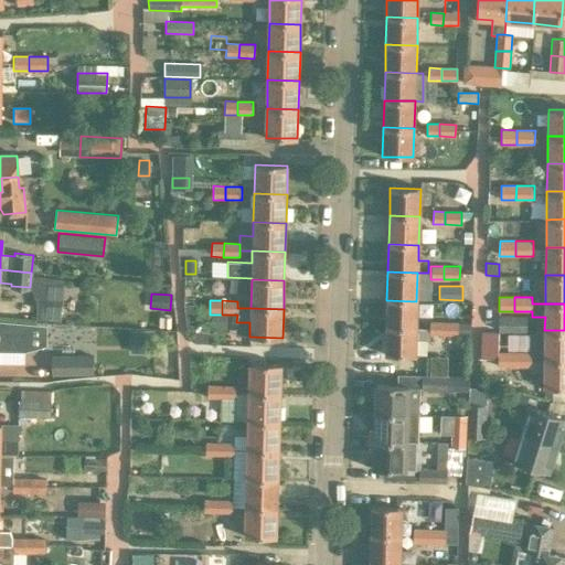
[(386,300),(385,328),(416,329),(416,327),(416,301),(386,300)]
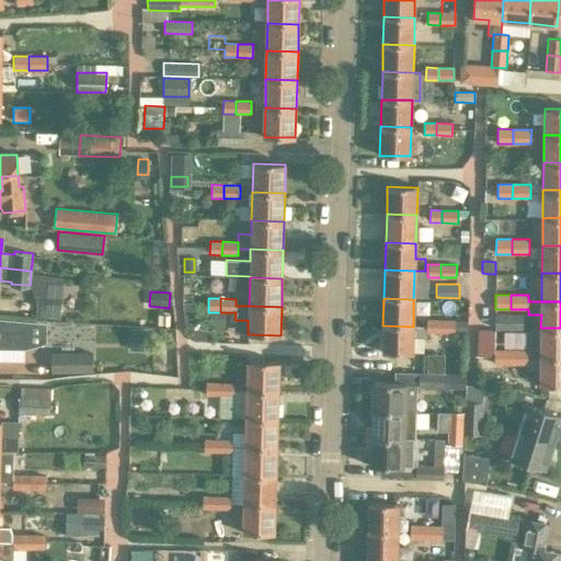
[(61,302),(37,300),(36,317),(59,320),(61,302)]
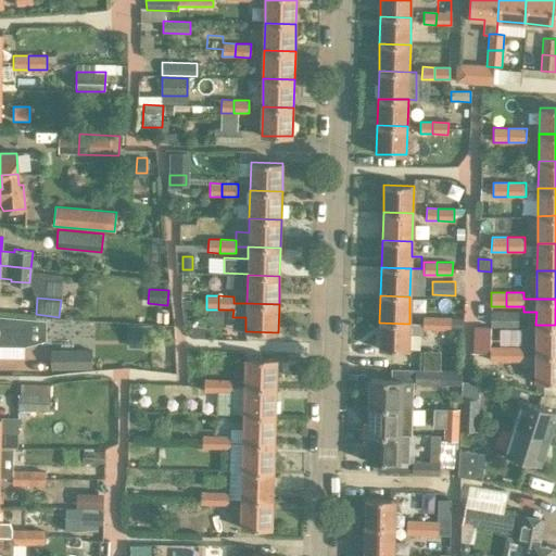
[(490,311),(490,326),(518,326),(518,311),(490,311)]
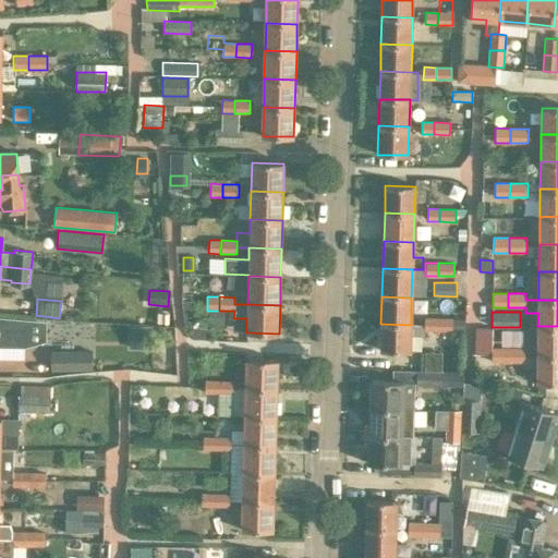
[(424,325),(424,331),(438,331),(438,318),(424,318),(424,325)]
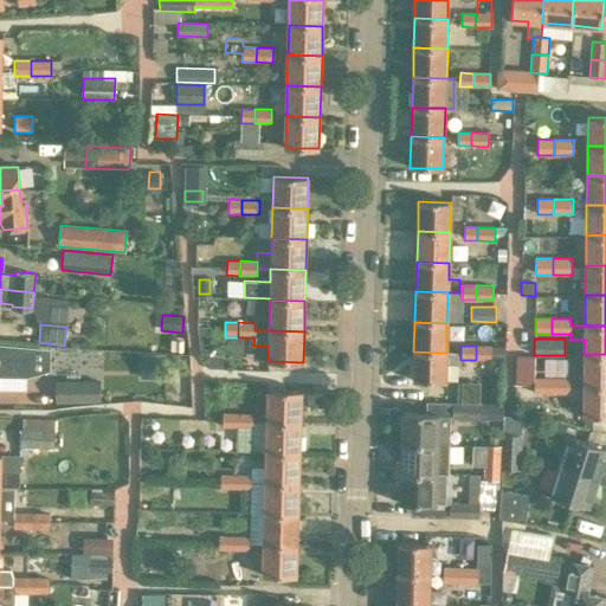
[(491,346),(476,346),(476,360),(491,360),(491,354),(491,346)]
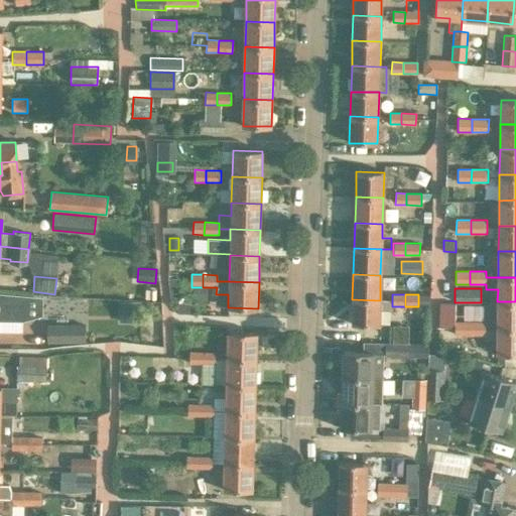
[(352,299),(352,325),(379,326),(379,310),(392,311),(392,306),(392,300),(380,300),(352,299)]
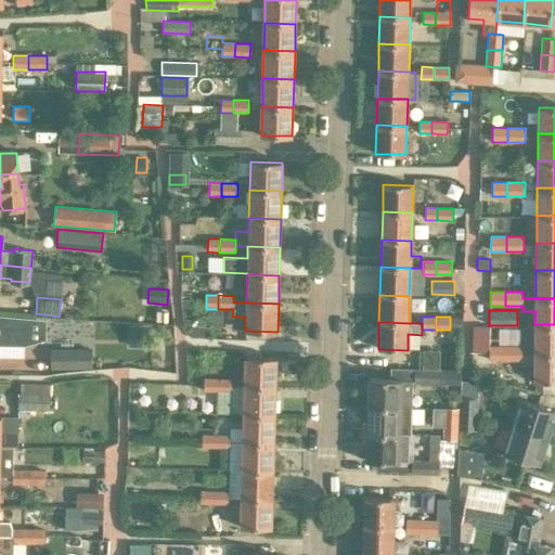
[(150,346),(149,325),(134,326),(134,346),(150,346)]
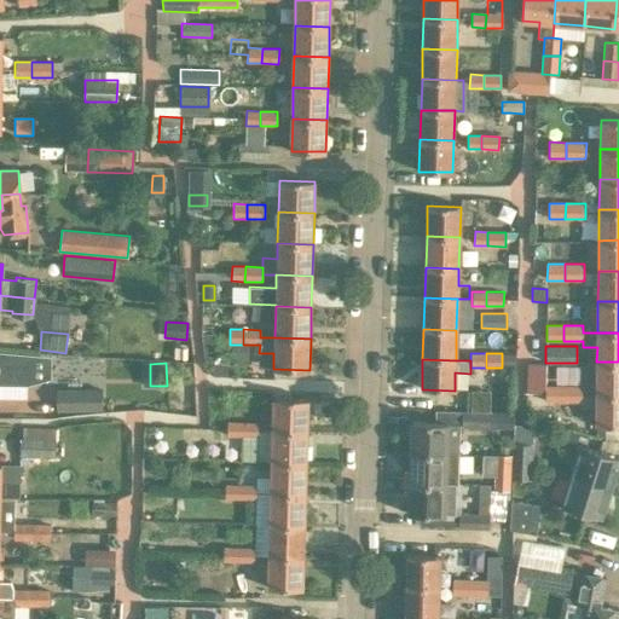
[(582,387),(582,393),(618,393),(618,363),(596,364),(582,363),(582,380),(582,387)]
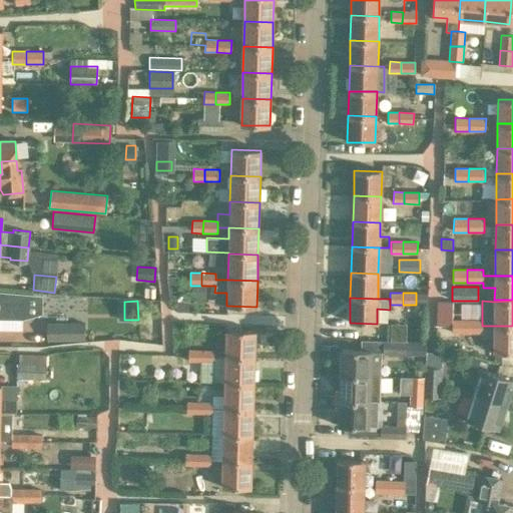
[(0,318),(23,319),(23,304),(0,303),(0,318)]
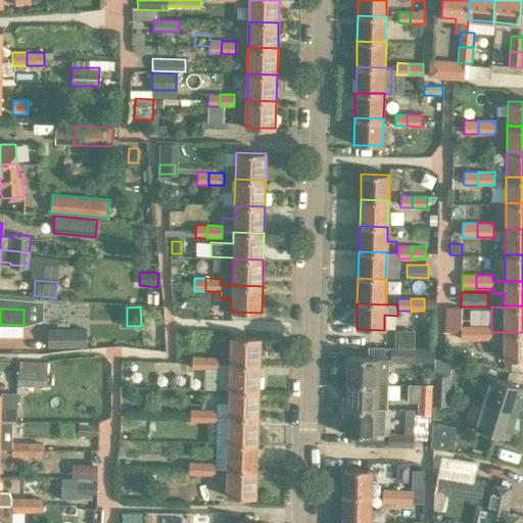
[(476,340),(476,327),(469,326),(461,326),(461,332),(461,340),(468,340),(476,340)]
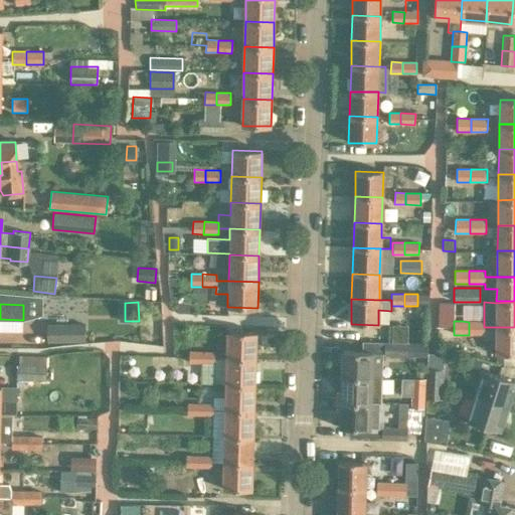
[(469,322),(469,335),(476,335),(483,336),(484,332),(484,327),(484,322),(476,322),(469,322)]
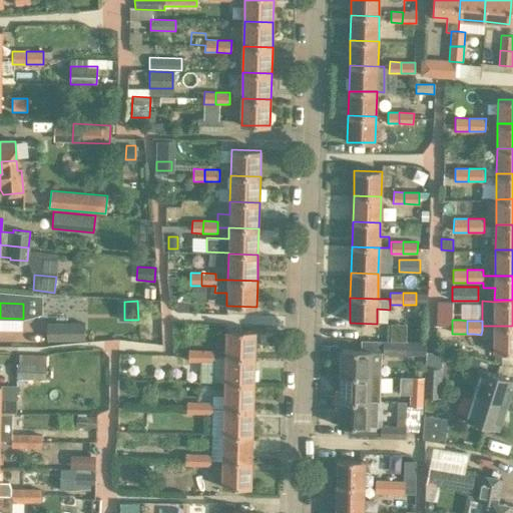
[(46,323),(46,341),(85,341),(85,323),(46,323)]
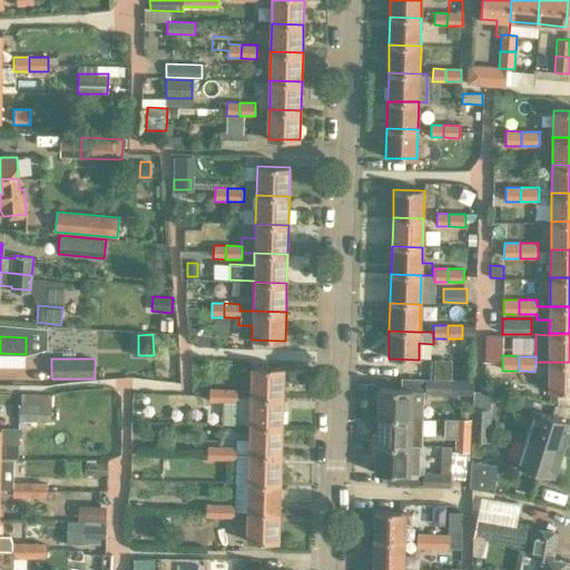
[(434,360),(434,374),(451,374),(451,361),(434,360)]
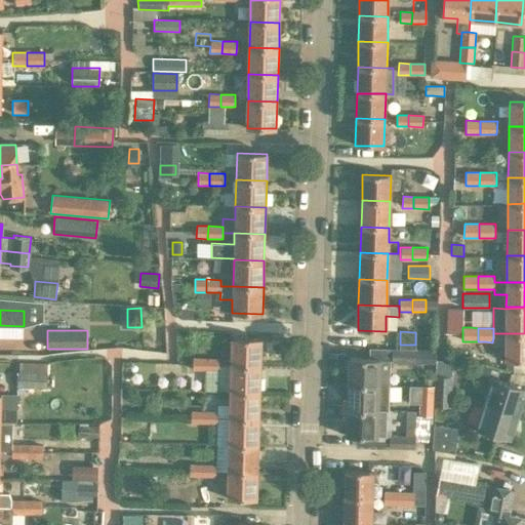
[(493,342),(492,347),(506,347),(506,360),(524,360),(524,333),(493,333),(493,338),(493,342)]
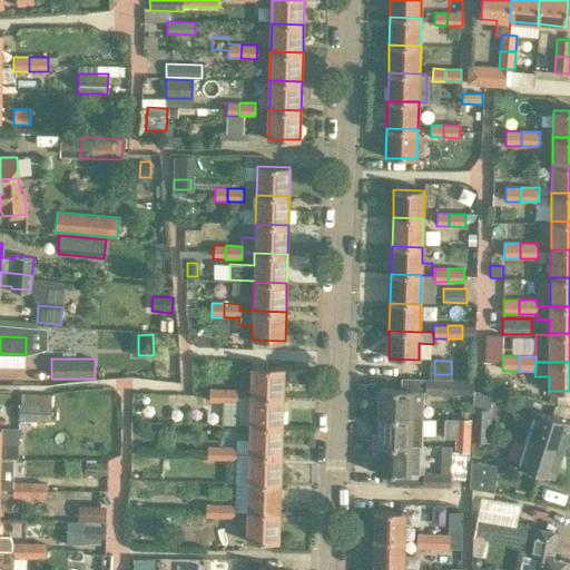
[(252,366),(251,396),(283,397),(284,367),(252,366)]
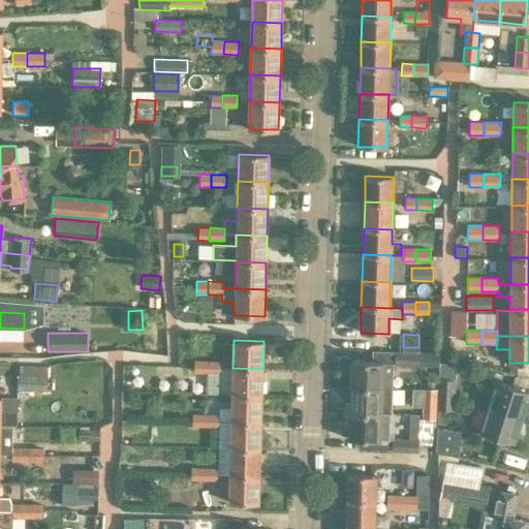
[(395,351),(395,365),(422,366),(423,352),(395,351)]
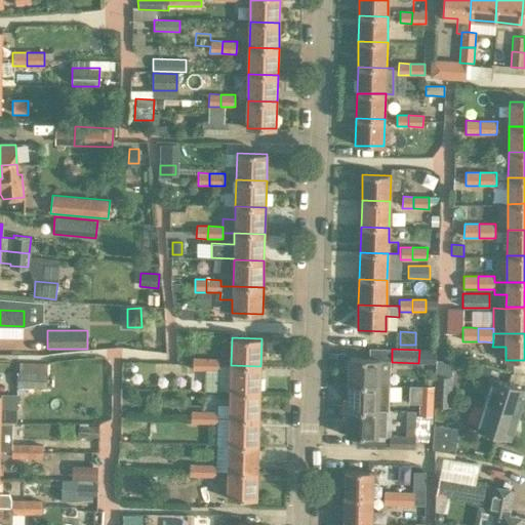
[(193,368),(193,370),(204,370),(204,359),(193,358),(193,362),(192,362),(191,368),(193,368)]
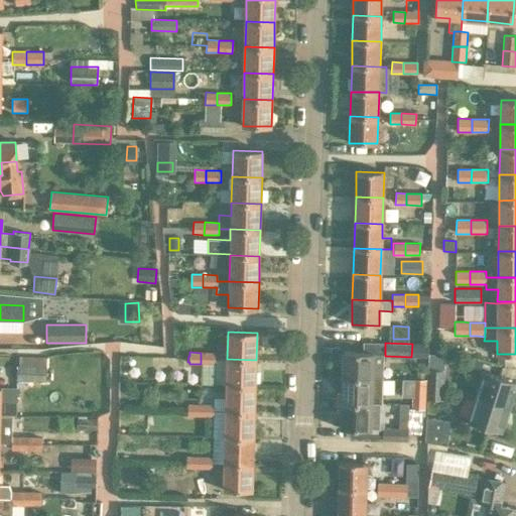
[(343,352),(342,378),(383,379),(383,355),(373,355),(373,353),(343,352)]
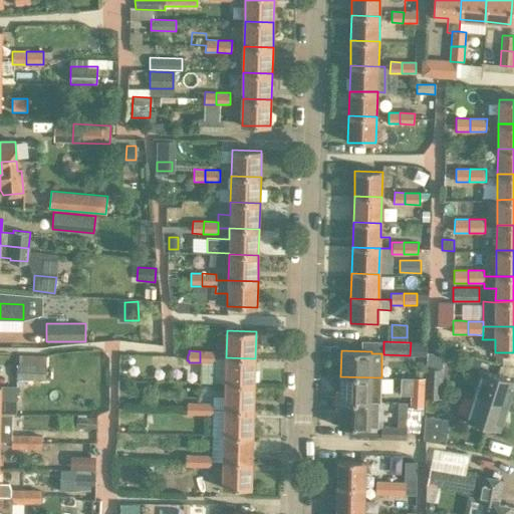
[(118,362),(139,362),(140,352),(118,351),(118,362)]
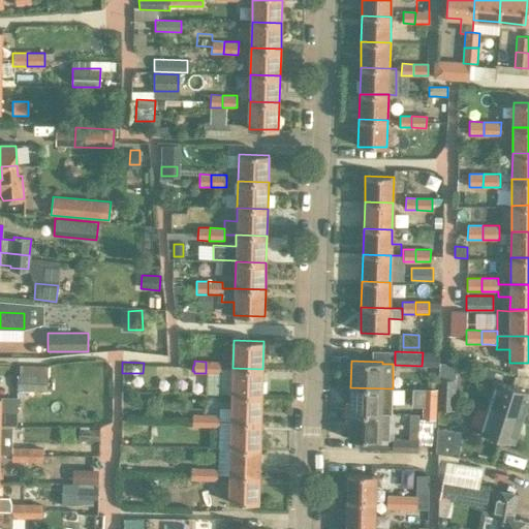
[(220,362),(206,362),(206,373),(220,373),(220,362)]
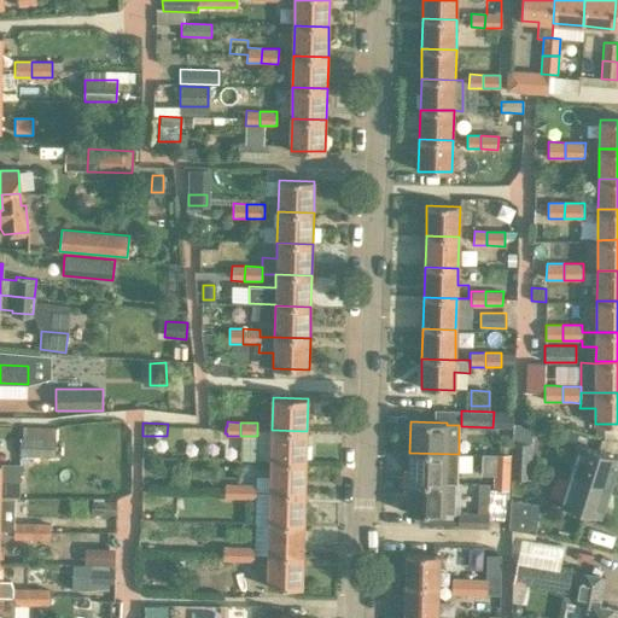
[(532,464),(534,425),(512,424),(511,462),(532,464)]
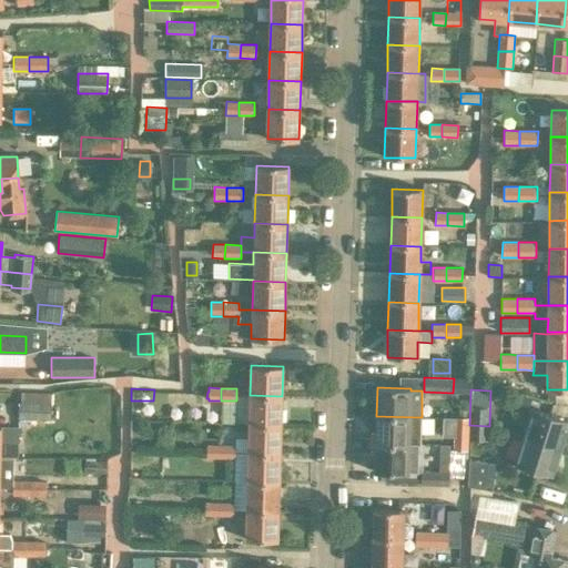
[(250,423),(281,424),(282,396),(250,395),(250,423)]
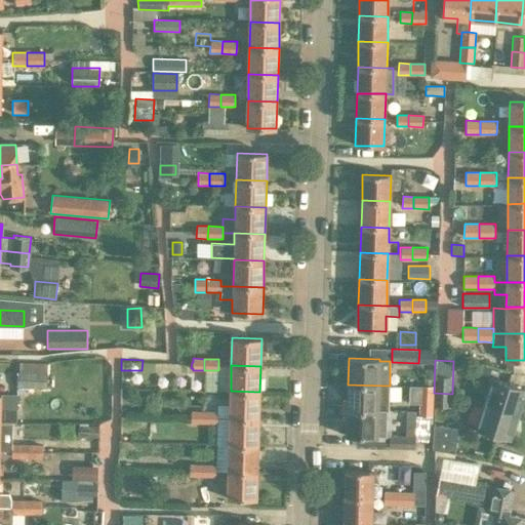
[(16,372),(16,388),(47,388),(47,372),(16,372)]
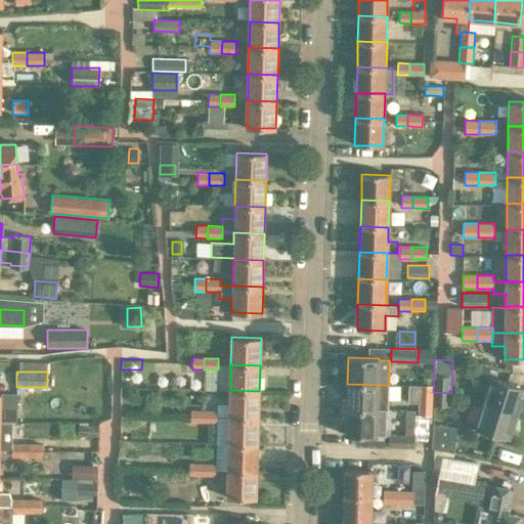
[(146,384),(146,372),(121,372),(121,384),(146,384)]
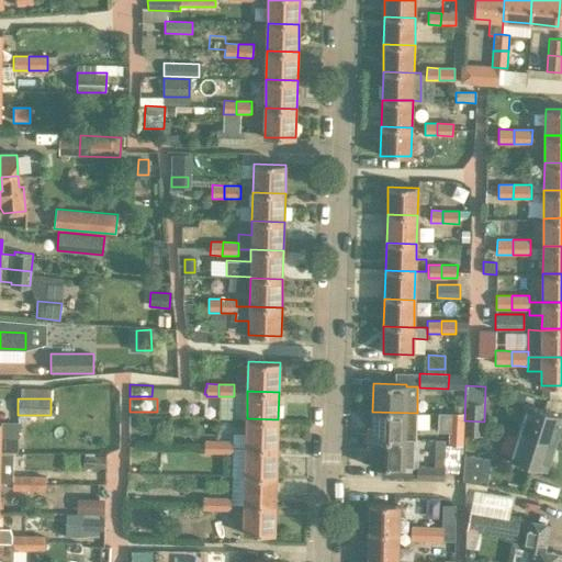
[(561,418),(561,415),(525,404),(516,433),(554,445),(561,418)]
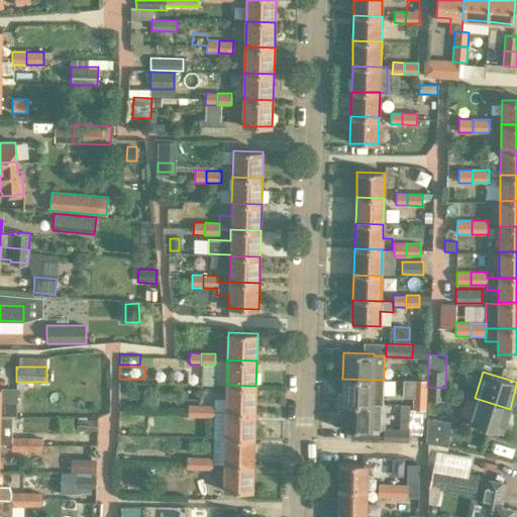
[(342,379),(341,404),(383,405),(384,405),(385,380),(384,380),(342,379)]
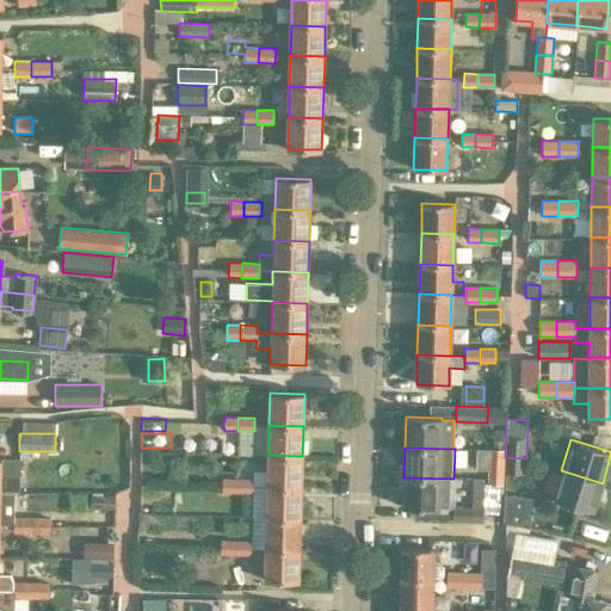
[(489,469),(488,485),(503,485),(504,450),(489,449),(476,449),(475,469),(489,469)]
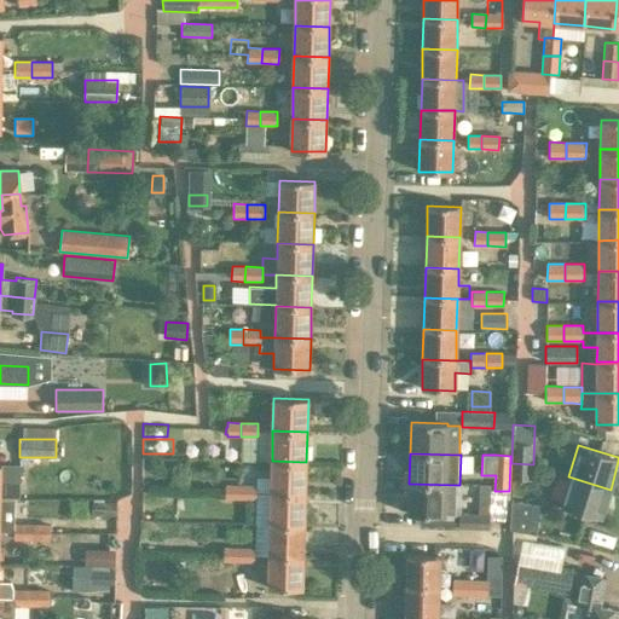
[(271,493),(306,495),(306,462),(272,461),(271,493)]
